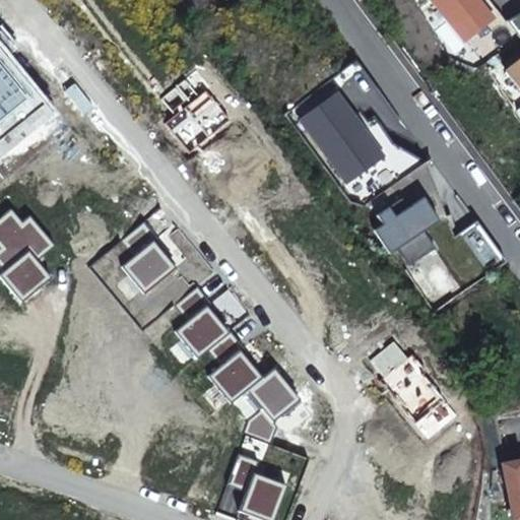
[(433,0),(464,40),(493,17),(478,0),(433,0)]
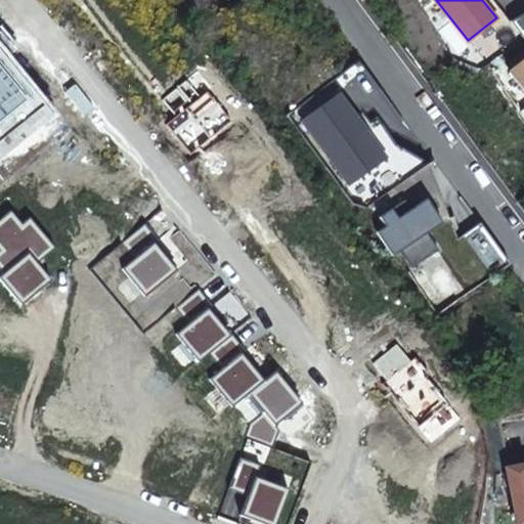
[(523,58),(510,70),(523,87),(523,58)]
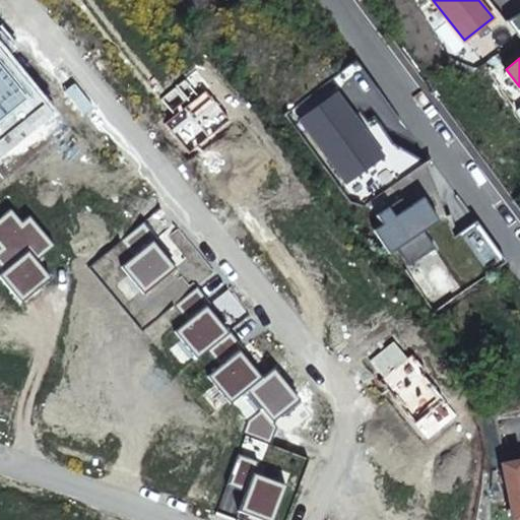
[(335,92),(301,119),(346,181),(382,155),(335,92)]
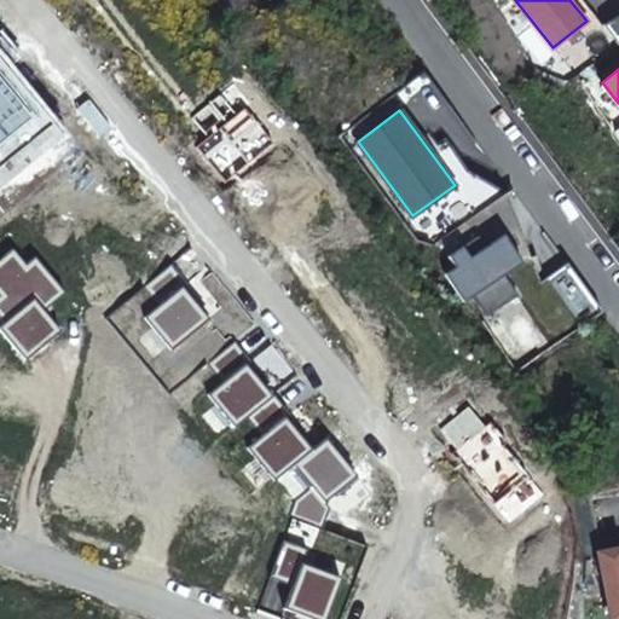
[(507,233),(490,244),(508,273),(525,262),(507,233)]
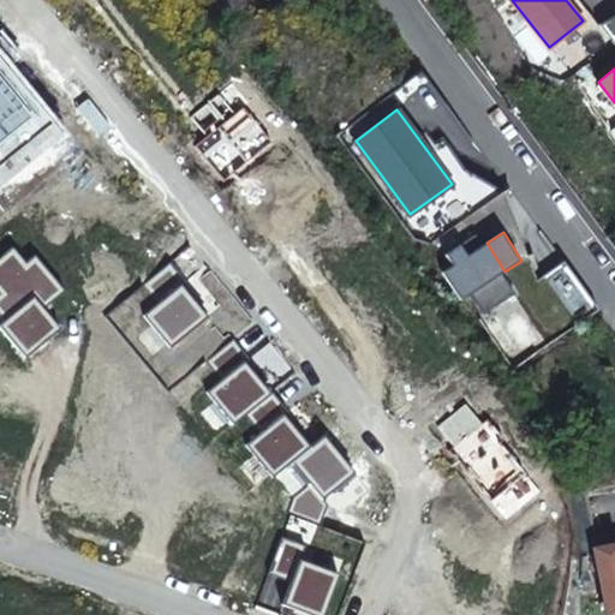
[(479,233),(448,252),(455,263),(475,292),(488,312),(518,293),(505,272),(487,243),(479,233)]
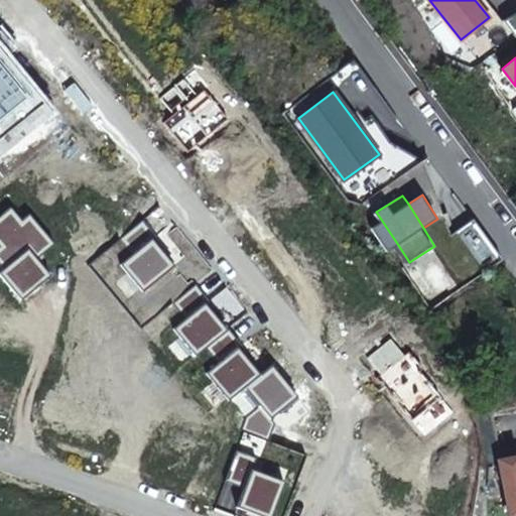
[(0,265),(4,270),(0,272),(0,275),(21,300),(50,276),(36,259),(54,244),(28,214),(21,221),(10,208),(0,216),(0,265)]
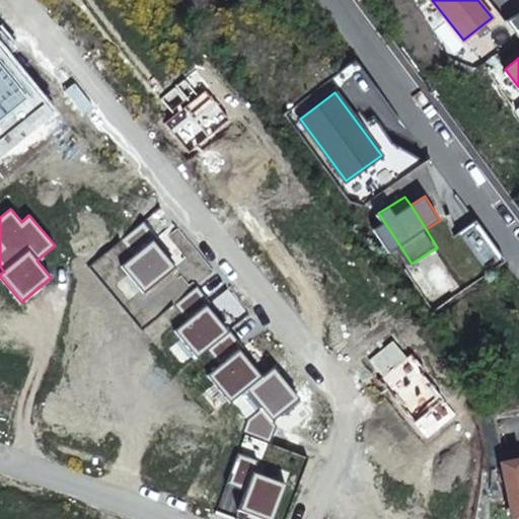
[(492,272),(506,261),(475,220),(458,232),(492,272)]
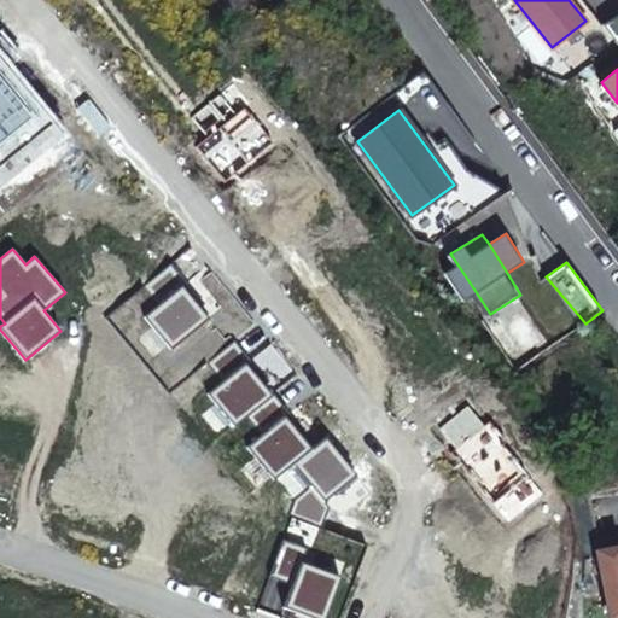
[(477,293),(458,264),(448,272),(466,301),(477,293)]
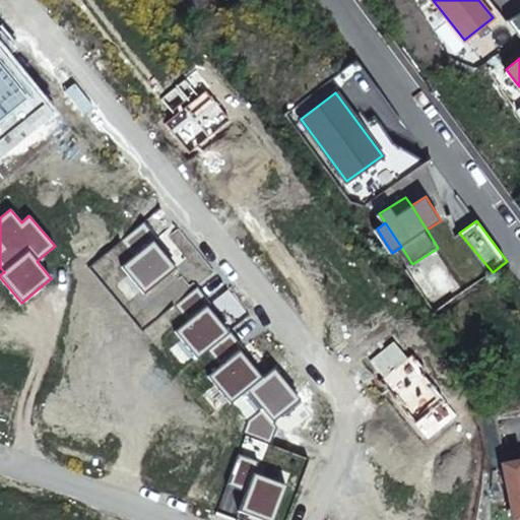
[(198,284),(176,304),(189,319),(176,329),(199,356),(209,348),(231,331),(208,305),(212,302),(198,284)]
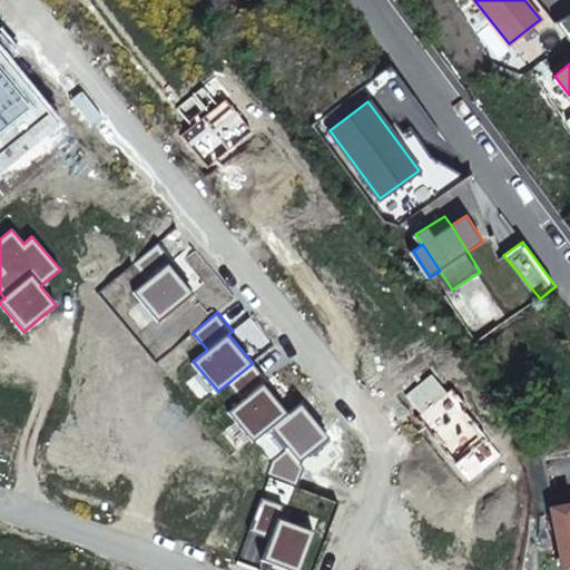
[(228,409),(255,441),(288,412),(265,383),(269,380),(254,361),(253,363),(229,382),(242,397),(228,409)]
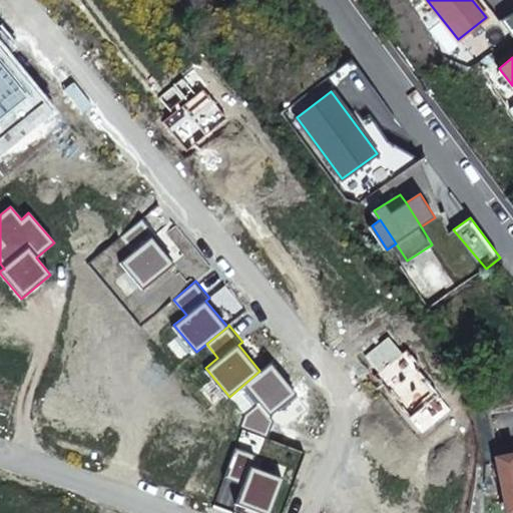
[(237,448),(225,479),(244,486),(237,504),(260,512),(272,512),(285,479),(252,467),(258,456),(237,448)]
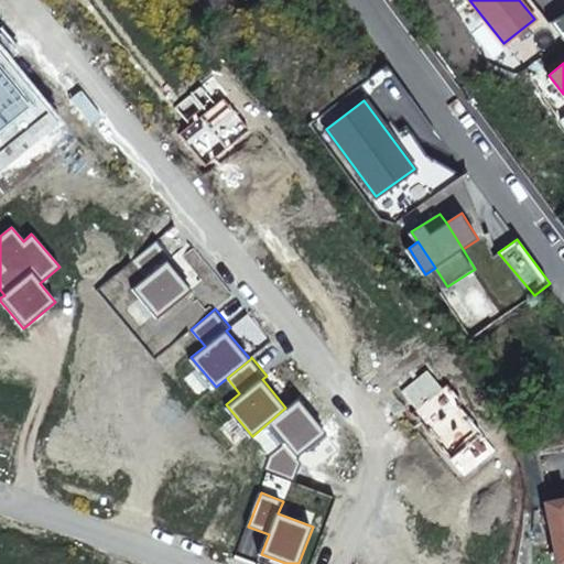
[(563,497),(545,501),(553,540),(563,538),(563,544),(563,497)]
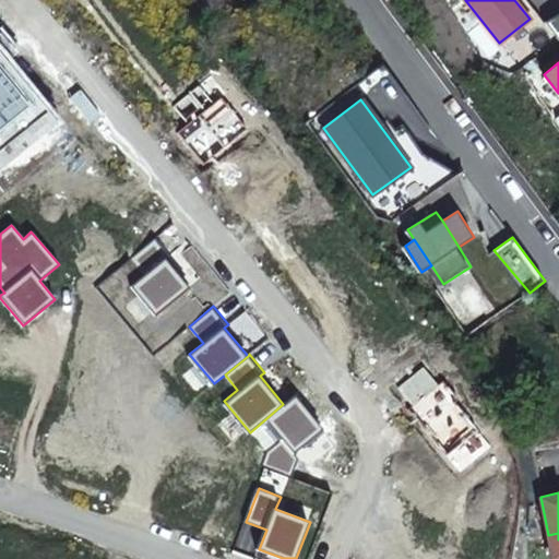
[(558,539),(558,533),(548,535),(554,557),(558,556),(558,539)]
